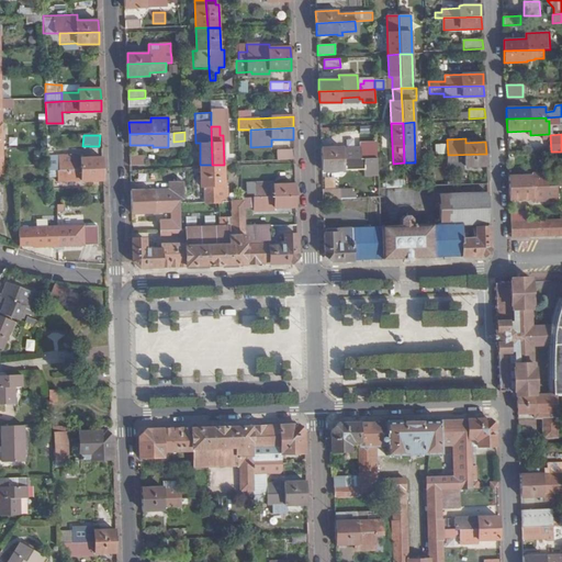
[(363,158),(378,157),(377,143),(360,144),(360,147),(321,148),(322,160),(363,158)]
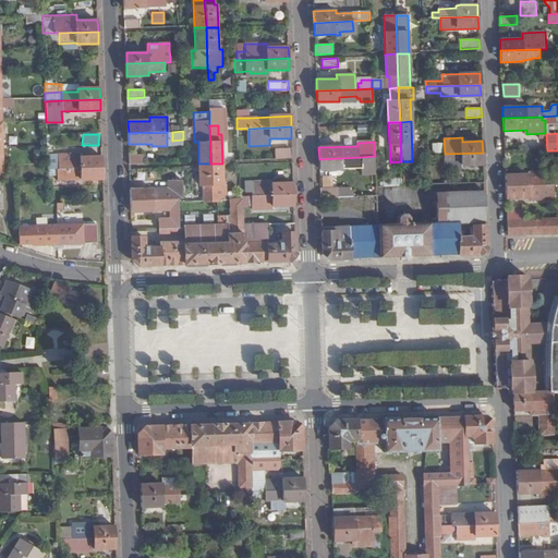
[(433,153),(444,153),(443,143),(433,143),(433,153)]
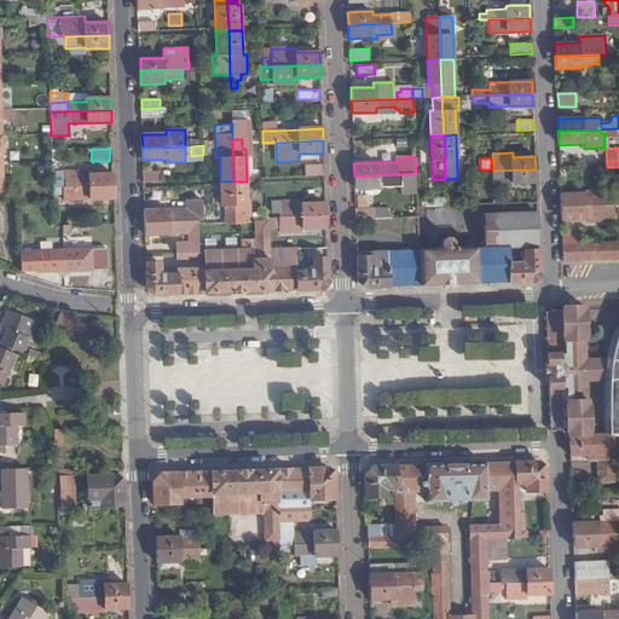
[(306,166),(306,177),(324,175),(324,166),(306,166)]
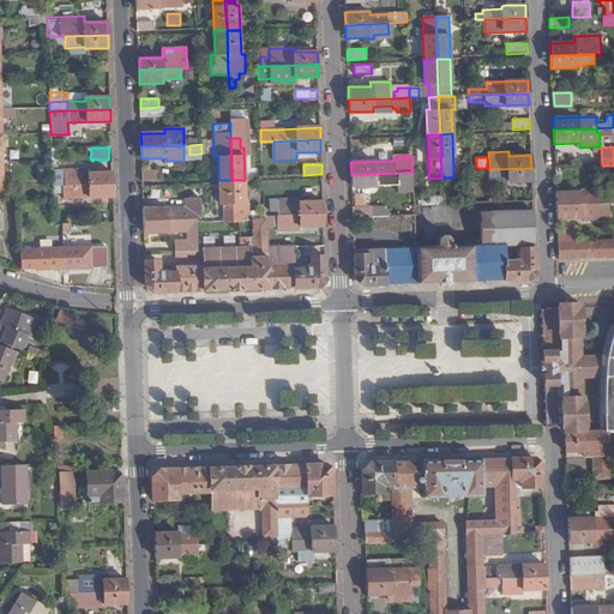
[(507,181),(531,181),(531,168),(489,169),(489,185),(505,185),(507,181)]
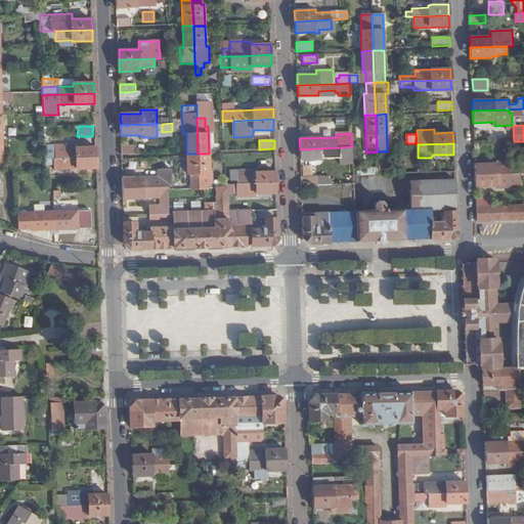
[(45,160),(96,158),(95,147),(75,147),(75,144),(59,144),(59,154),(51,154),(50,148),(44,148),(45,160)]
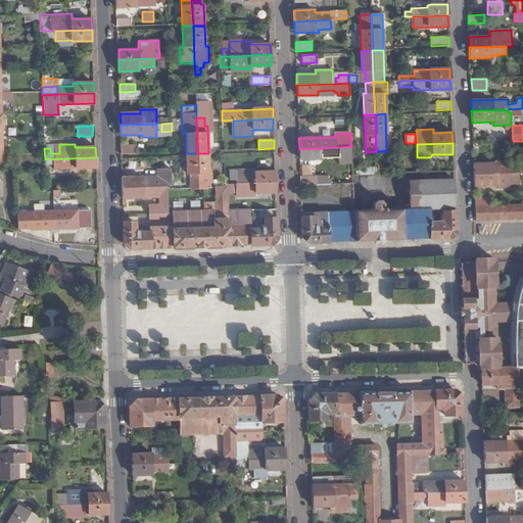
[(339,157),(338,147),(299,149),(299,159),(339,157)]
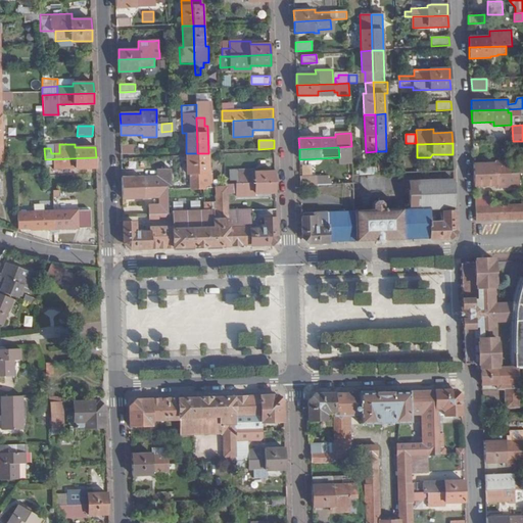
[(197,153),(186,153),(187,175),(190,175),(190,188),(190,190),(199,190),(197,153)]
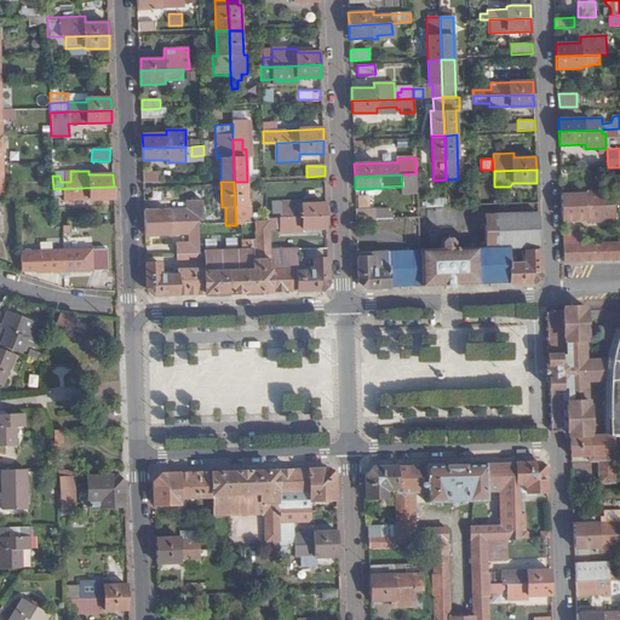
[(247,182),(234,182),(236,225),(245,224),(245,223),(252,223),(252,206),(248,206),(247,182)]
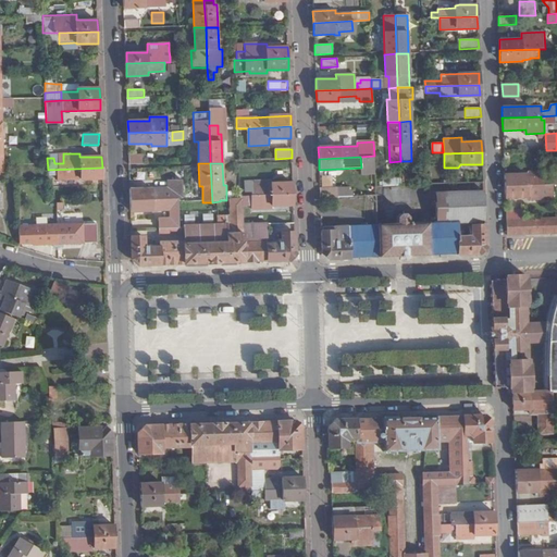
[(58,181),(102,180),(102,168),(48,170),(48,176),(58,175),(58,181)]
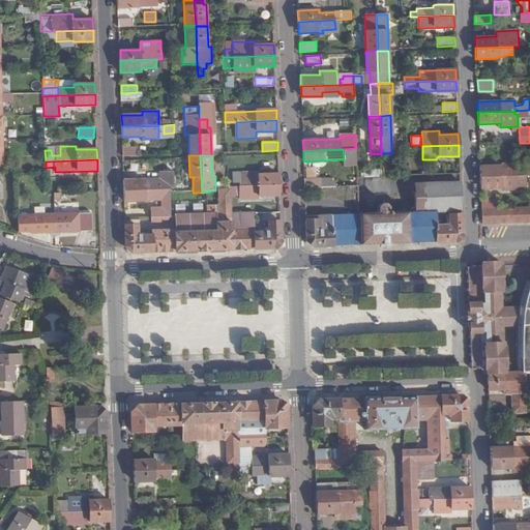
[(517,176),(527,176),(527,171),(522,171),(522,162),(503,163),(501,166),(501,169),(517,168),(517,176)]
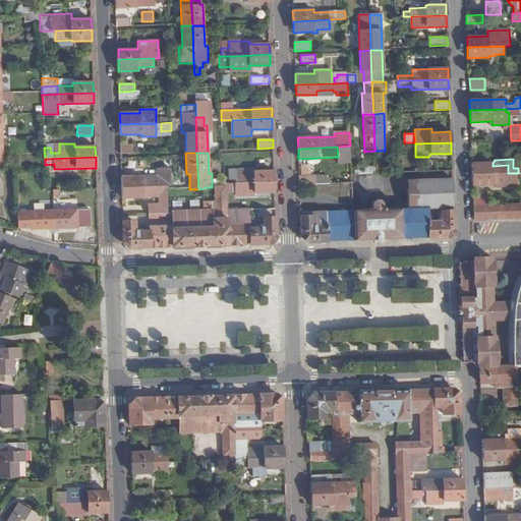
[(472,174),(508,173),(508,165),(493,166),(493,163),(471,163),(472,174)]
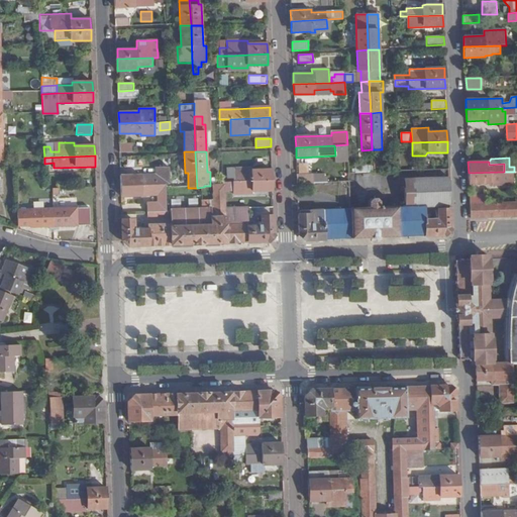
[(154,174),(120,176),(121,186),(165,184),(169,184),(169,168),(154,168),(154,174)]
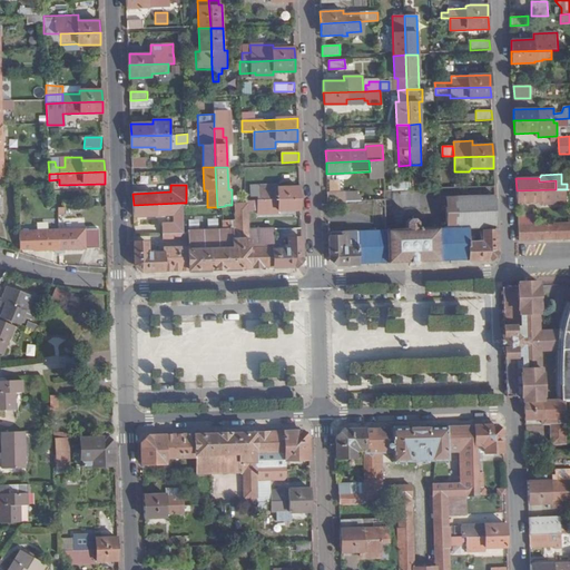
[(300,198),(300,187),(277,187),(277,185),(256,186),(256,196),(261,196),(261,199),(300,198)]
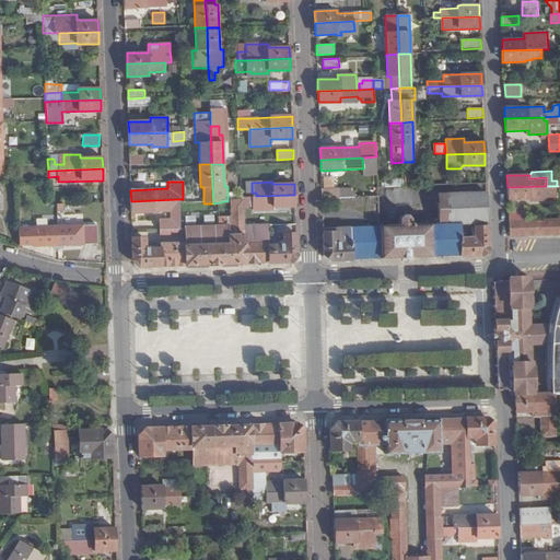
[(508,187),(508,199),(531,198),(531,201),(557,200),(557,186),(546,186),(508,187)]
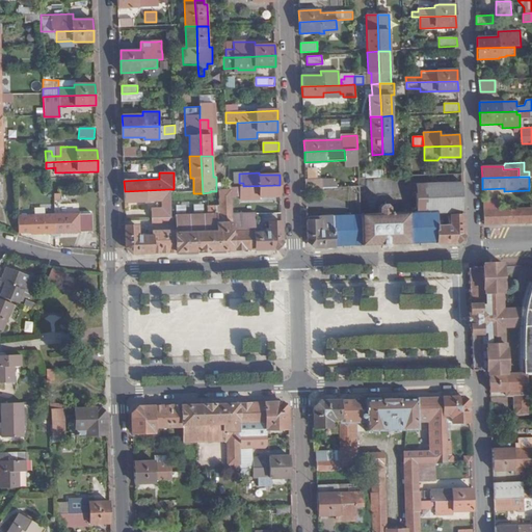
[(334,179),(306,180),(306,189),(334,188),(334,179)]
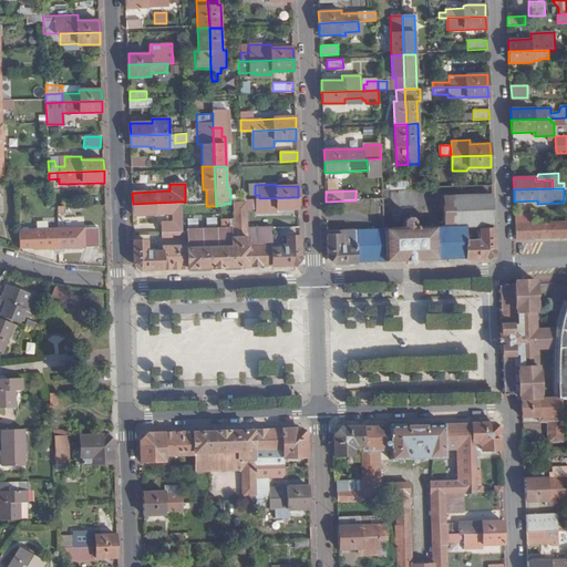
[(405,228),(389,229),(379,229),(354,230),(356,263),(466,259),(466,240),(465,228),(493,227),(492,194),(449,196),(449,206),(445,206),(445,226),(416,228),(416,222),(412,218),(406,218),(404,222),(405,228)]
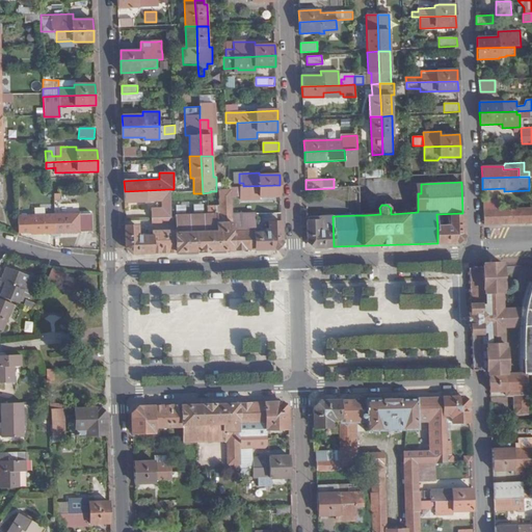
[(243,186),(241,186),(241,201),(260,201),(259,196),(281,196),(280,185),(243,186)]
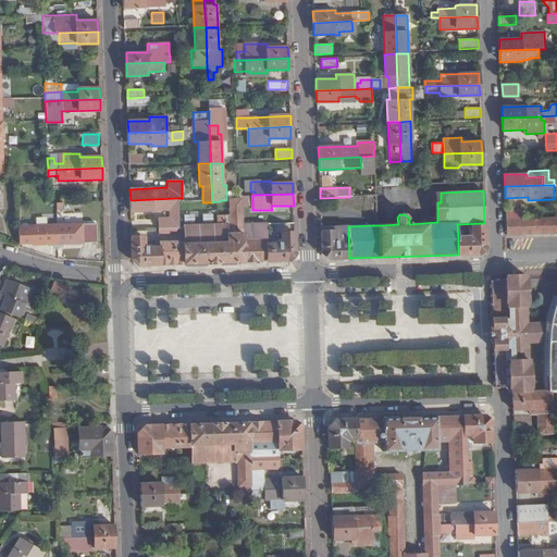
[(177,198),(131,200),(131,211),(170,210),(170,218),(159,219),(160,227),(178,227),(177,201),(177,198)]
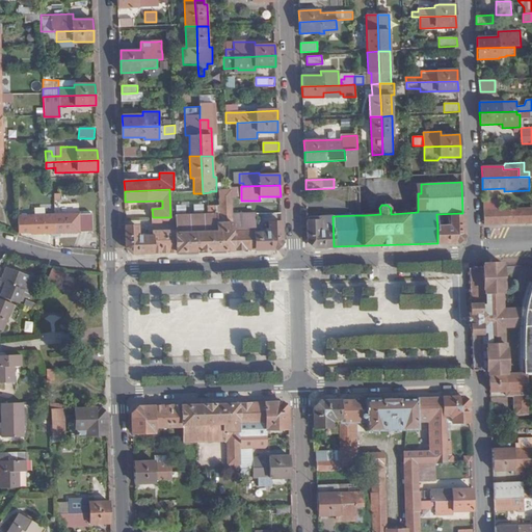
[(232,190),(219,190),(220,214),(215,214),(215,206),(208,207),(208,214),(176,216),(176,231),(177,253),(234,250),(233,214),(232,190)]
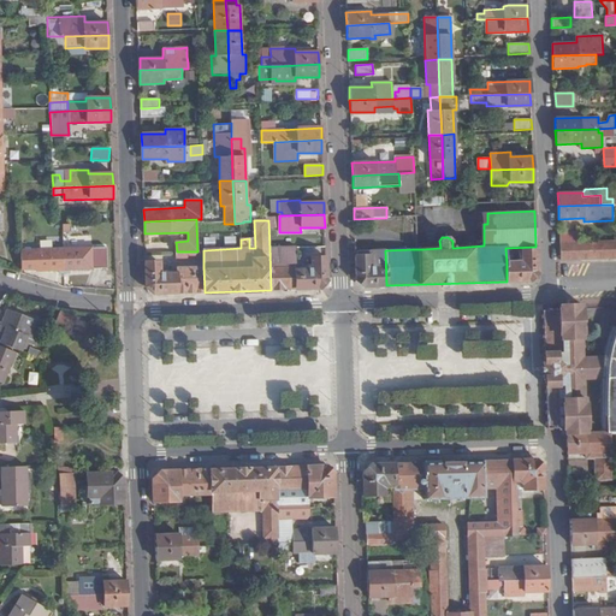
[(560,261),(615,258),(615,240),(578,242),(558,242),(560,261)]
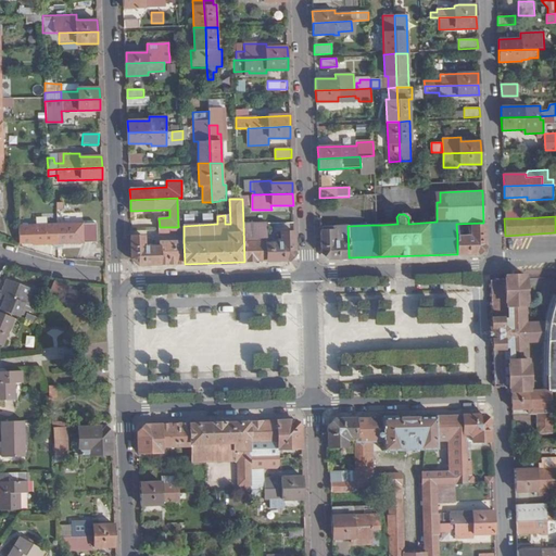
[(58,225),(59,247),(64,247),(64,243),(83,242),(83,240),(81,224),(58,225)]
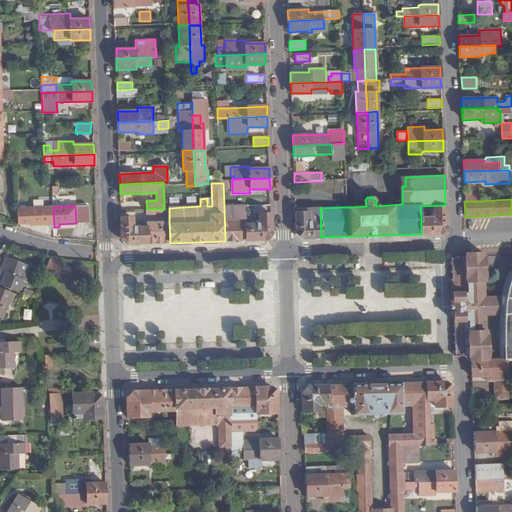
[(75,206),(76,221),(84,220),(84,206),(75,206)]
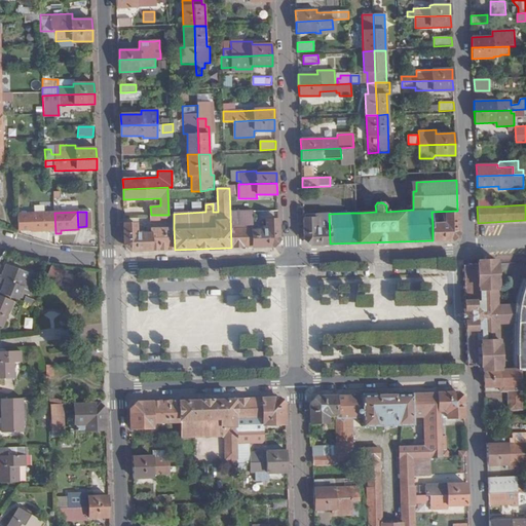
[(251,230),(251,212),(230,212),(231,248),(252,247),(251,230)]
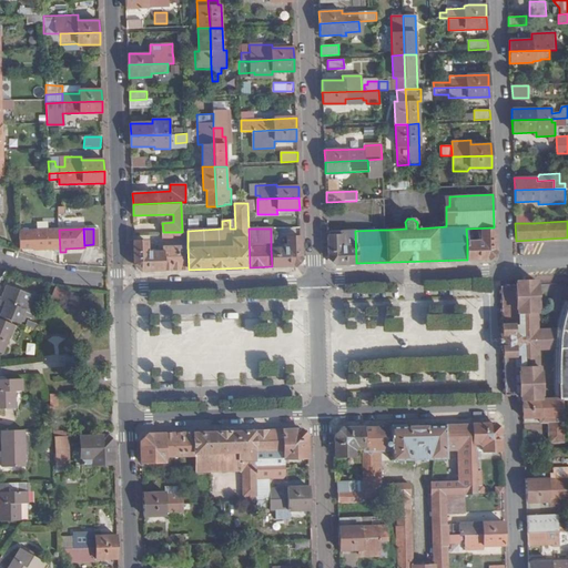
[(54,252),(60,252),(59,230),(22,231),(19,231),(20,249),(22,249),(33,249),(34,250),(54,249),(54,252)]
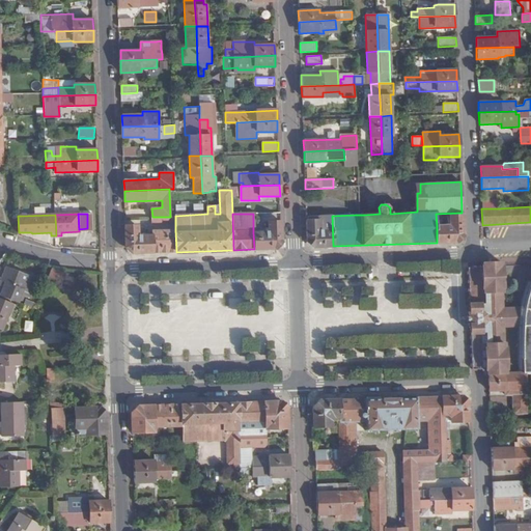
[(333,246),(332,216),(306,217),(306,220),(307,241),(314,247),(333,246)]
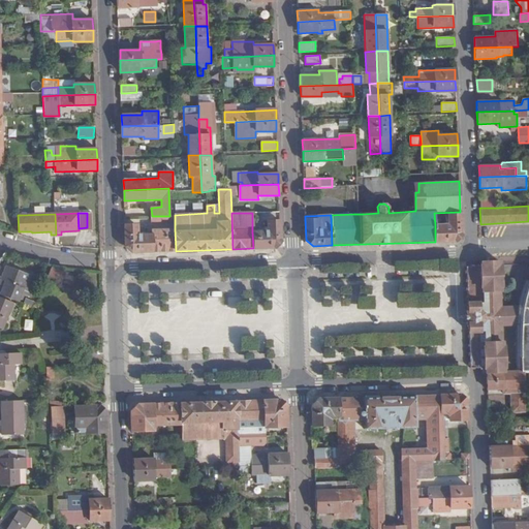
[(447,223),(435,224),(435,242),(453,241),(461,234),(460,215),(447,216),(447,223)]
